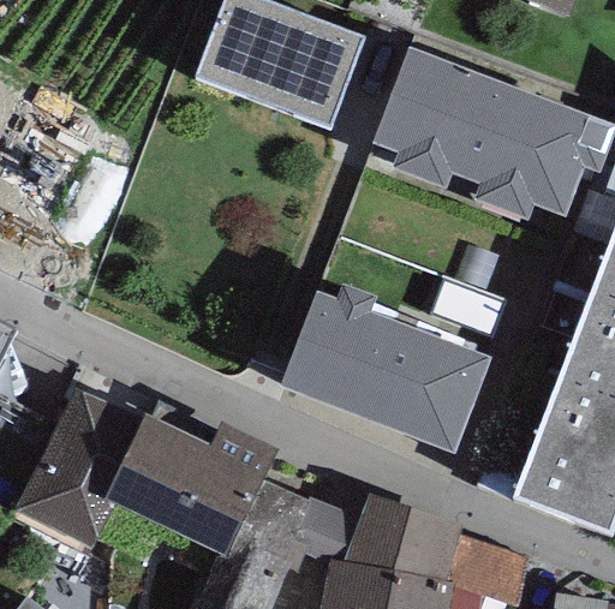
[(363,36),(268,0),(221,0),(195,75),(330,126),(363,36)]
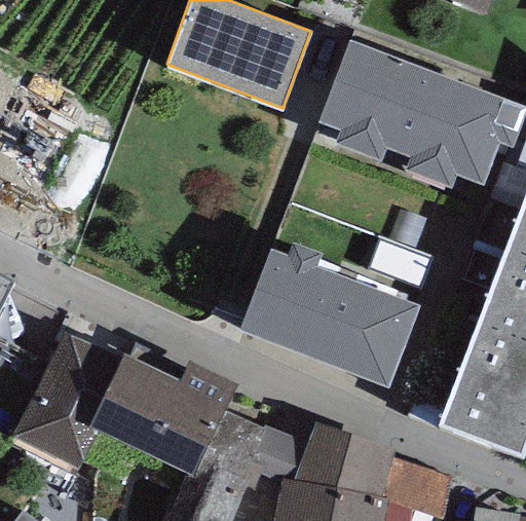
[(451,0),(484,12),(488,0),(451,0)]
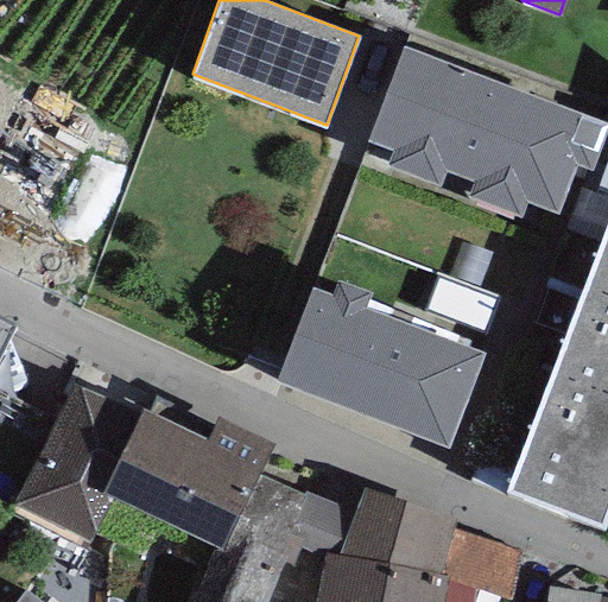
[(607,122),(405,44),(367,140),(393,151),(388,163),(519,214),(524,201),(556,214),(574,166),(588,172),(607,122)]
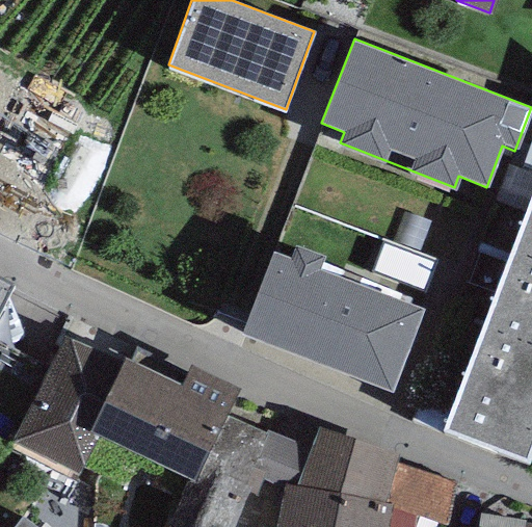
[(531,140),(523,165),(531,168),(531,140)]
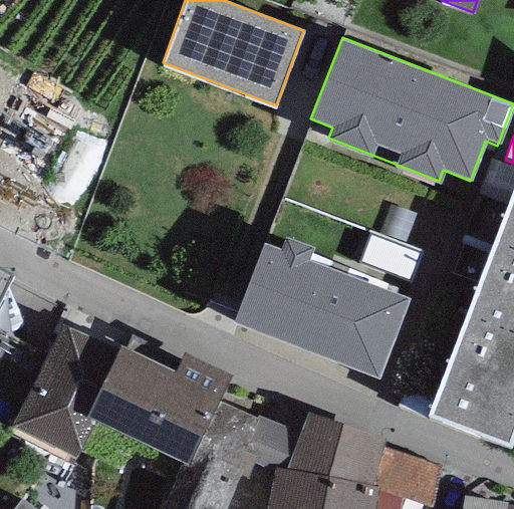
[(513,431),(513,188),(430,413),(509,444),(513,431)]
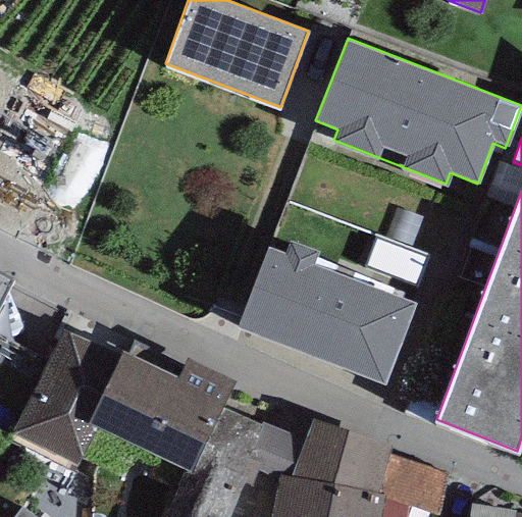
[(382,383),(416,301),(315,261),(319,250),(290,238),(284,252),(269,246),(238,325),(382,383)]
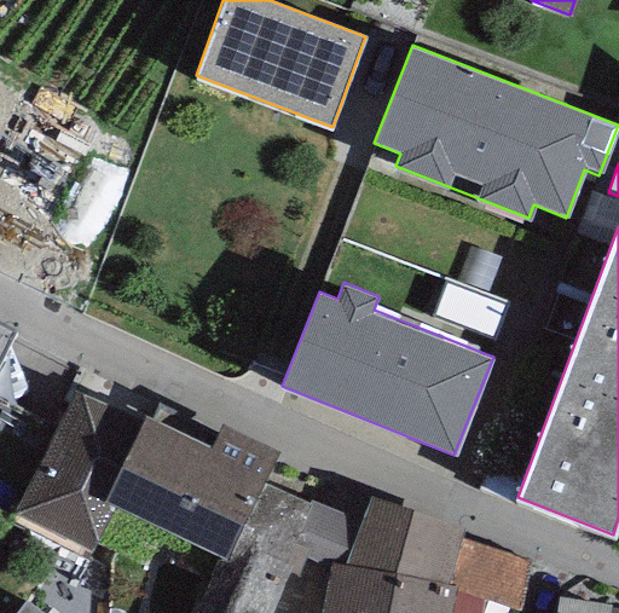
[(0,321),(0,356),(13,329),(0,321)]
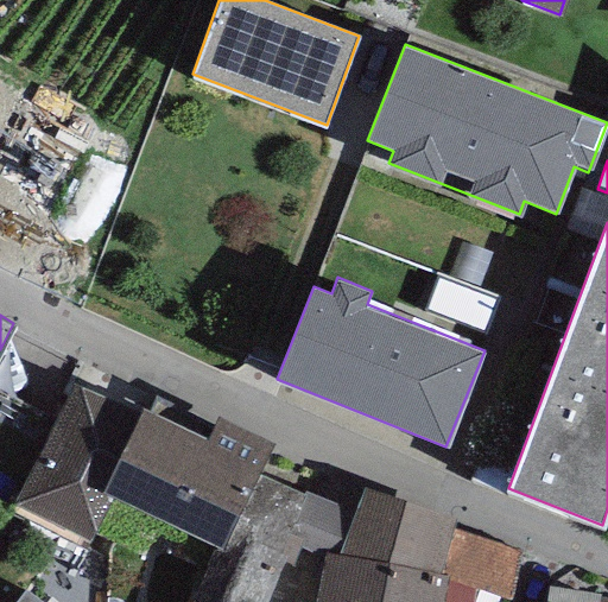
[(135,419),(76,388),(12,511),(80,546),(103,501),(94,496),(135,419)]
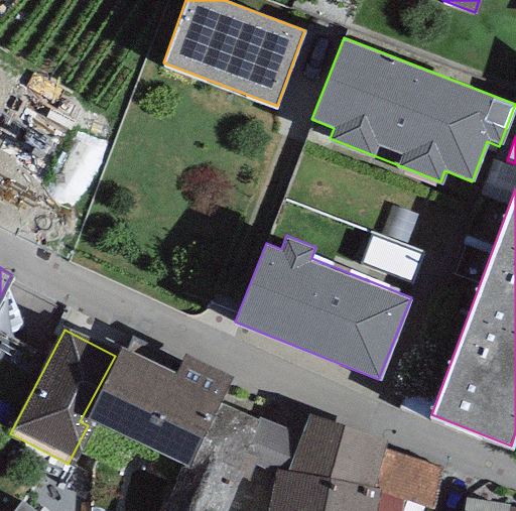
[(115,356),(80,421),(88,425),(179,465),(184,467),(204,426),(216,402),(219,403),(233,374),(186,353),(176,374),(121,348),(115,356)]
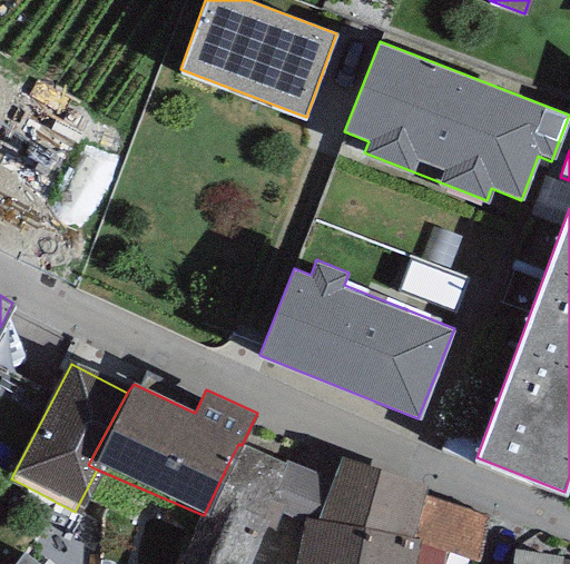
[(204,515),(198,513),(176,563),(245,563),(268,510),(288,467),(242,445),(238,444),(225,471),(204,515)]
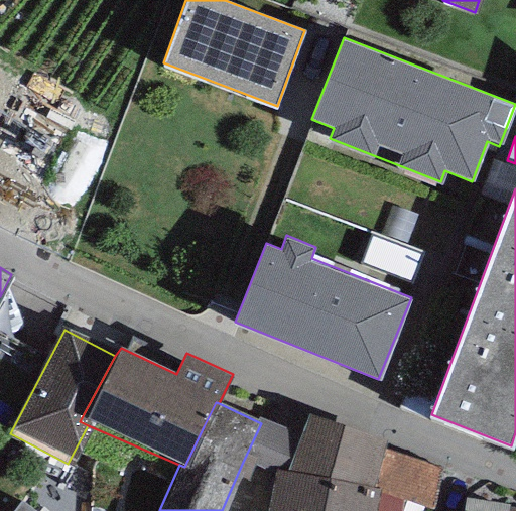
[(288,469),(276,467),(274,476),(269,510),(375,510),(378,488),(375,488),(385,451),(387,441),(305,416),(297,438),(288,469)]
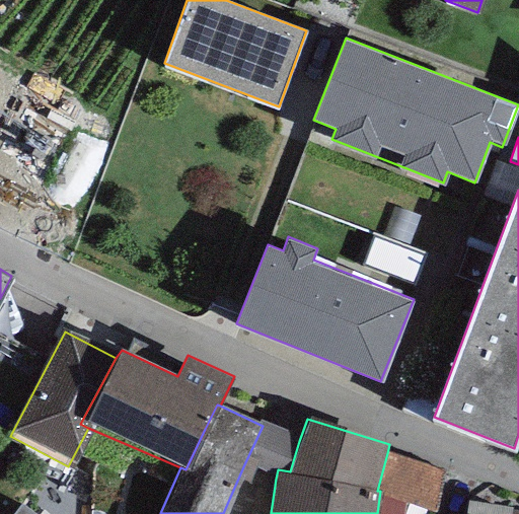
[(299,441),(263,426),(244,464),(276,479),(278,469),(290,471),(299,441)]
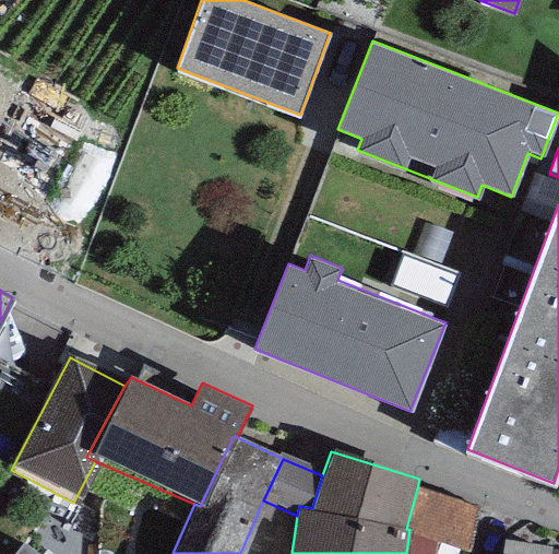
[(479,510),(417,488),(406,529),(409,529),(467,553),(479,510)]
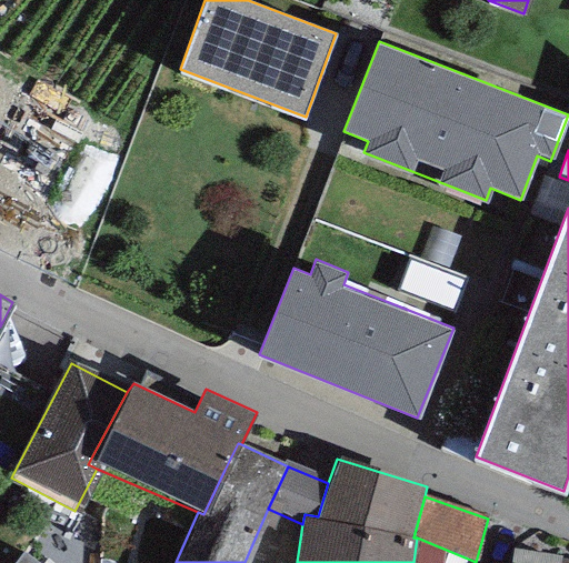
[(558,562),(559,558),(513,550),(510,562),(558,562)]
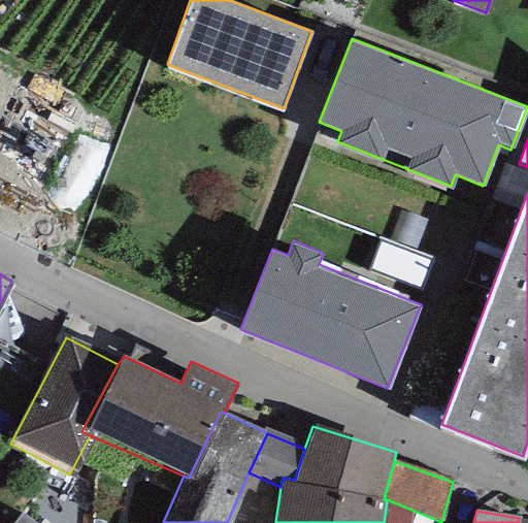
All buildings are outlined.
